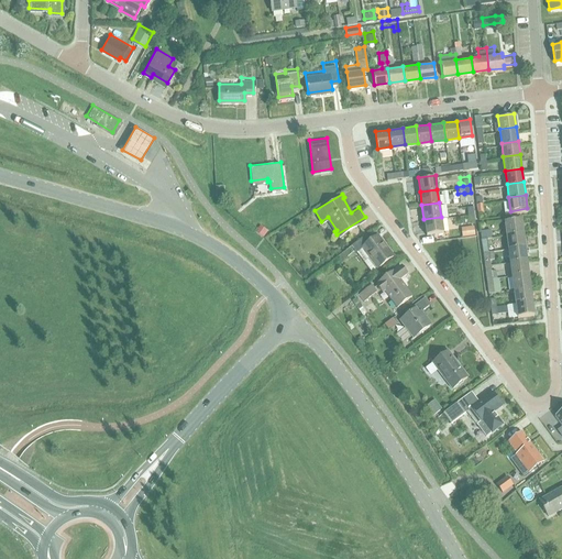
[(441,217),(423,219),(426,232),(442,230),(441,217)]
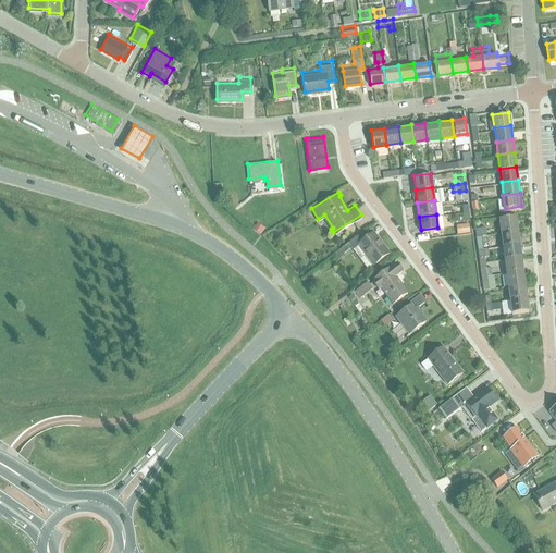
[(498,217),(501,230),(517,228),(515,214),(498,217)]
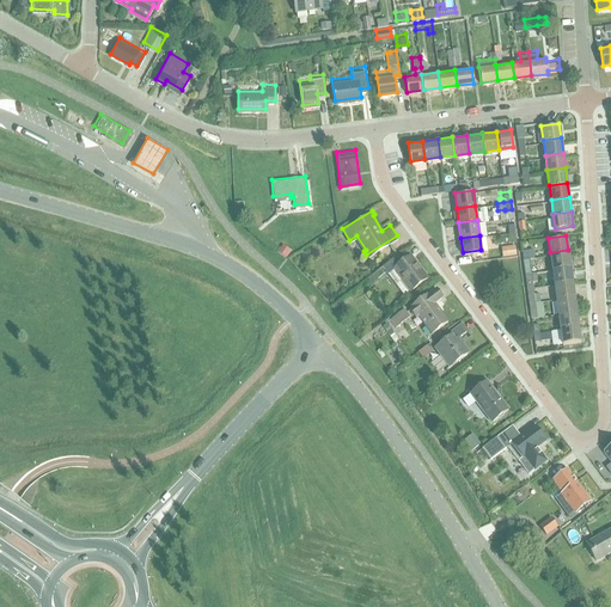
[(287,252),(293,245),(285,237),(279,244),(287,252)]
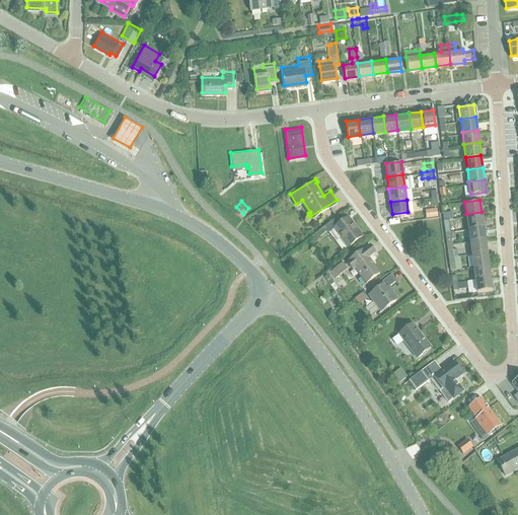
[(436,206),(424,207),(425,216),(437,214),(436,206)]
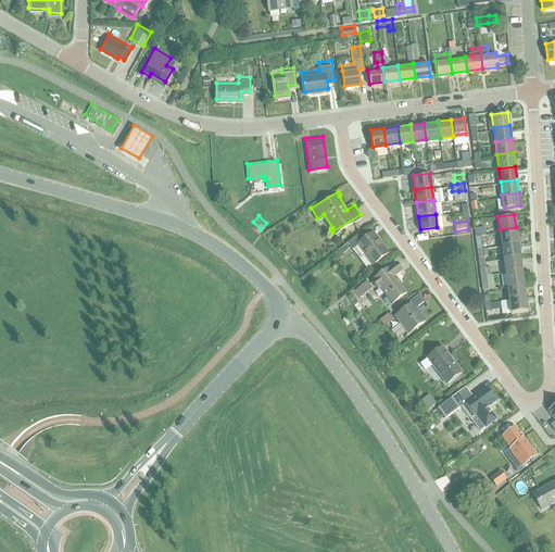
[(474,225),(475,234),(480,233),(484,233),(483,224),(474,225)]
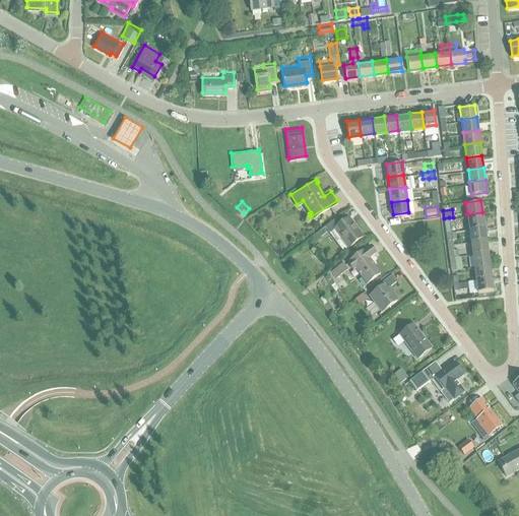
[(467,214),(468,227),(484,224),(482,212),(467,214)]
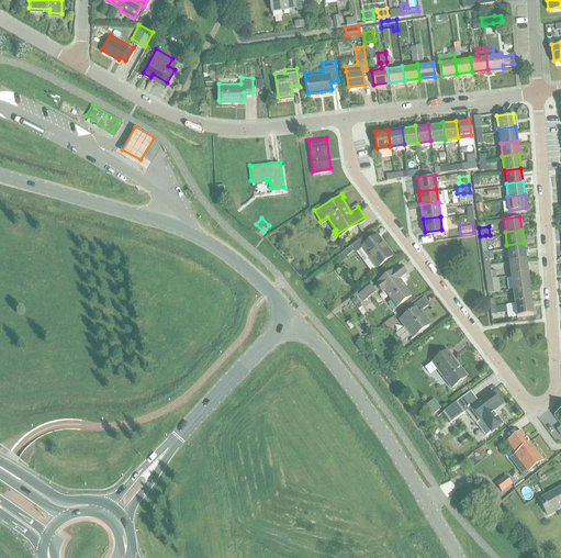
[(366,232),(350,243),(356,248),(362,244),(377,264),(392,253),(378,232),(370,237),(366,232)]
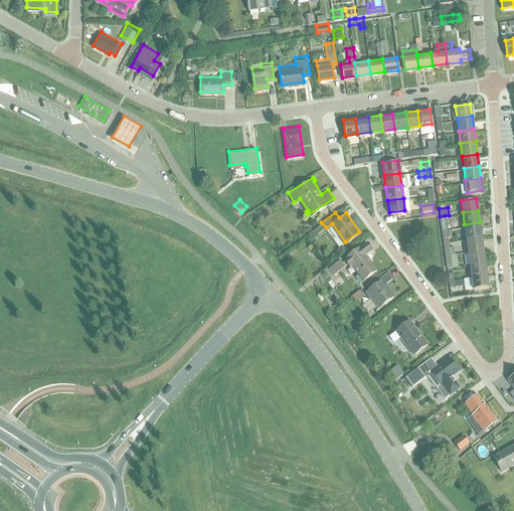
[(464,224),(466,237),(481,235),(480,222),(464,224)]
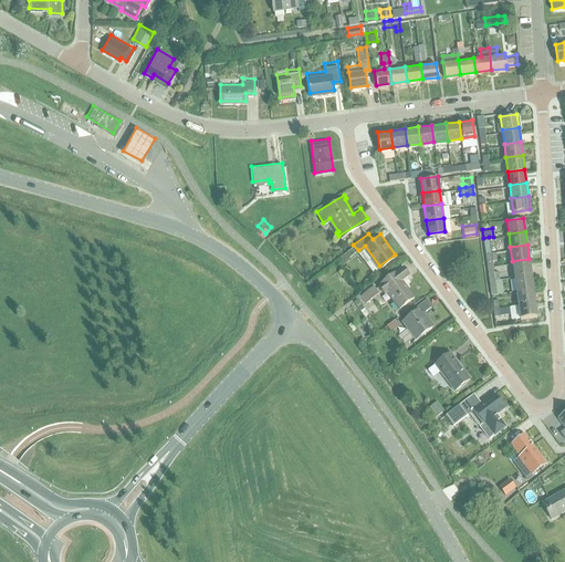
[(494,249),(491,250),(485,251),(487,266),(492,264),(491,258),(495,257),(494,250),(494,249)]
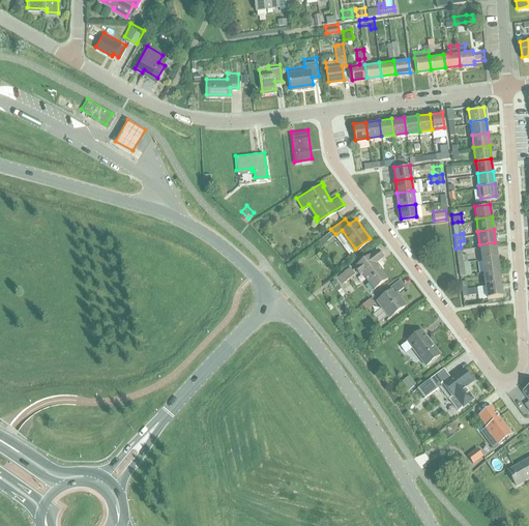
[(479,244),(481,257),(497,255),(495,242),(479,244)]
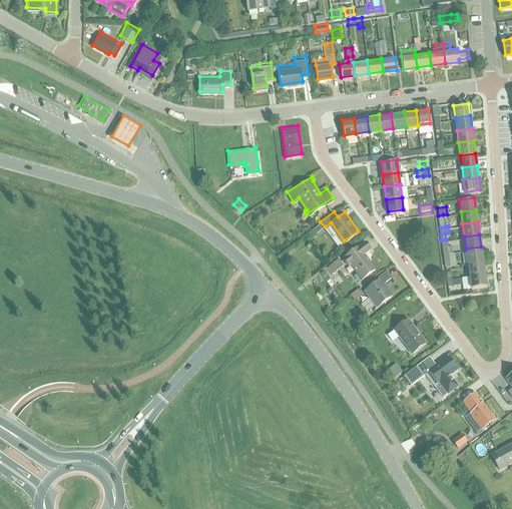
[(441,240),(443,252),(448,251),(448,250),(452,250),(451,243),(447,243),(446,239),(441,240)]
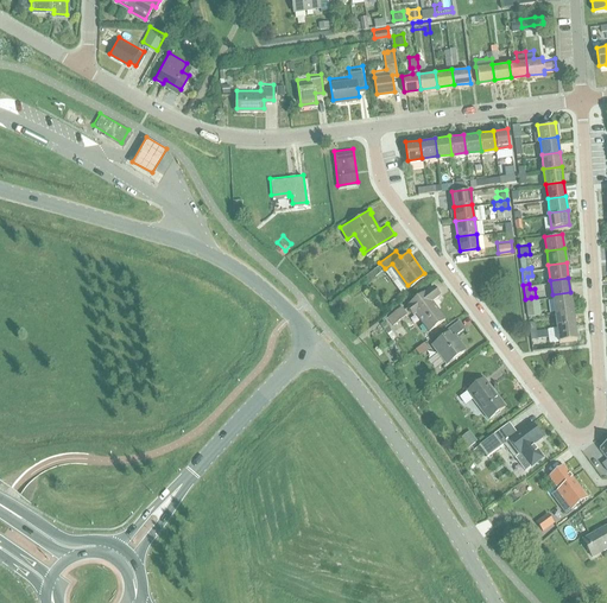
[(431,298),(440,292),(434,285),(425,290),(425,289),(409,302),(409,303),(406,304),(412,312),(415,310),(428,328),(444,315),(431,298)]
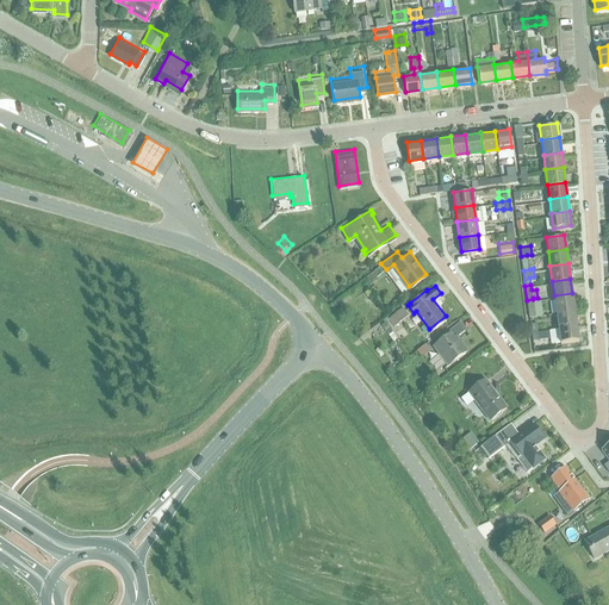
[(554,295),(555,310),(575,307),(572,293),(554,295)]
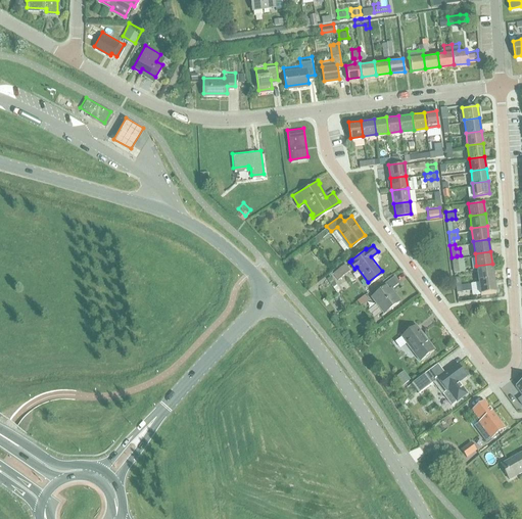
[(332,271),(337,277),(349,267),(344,261),(332,271)]
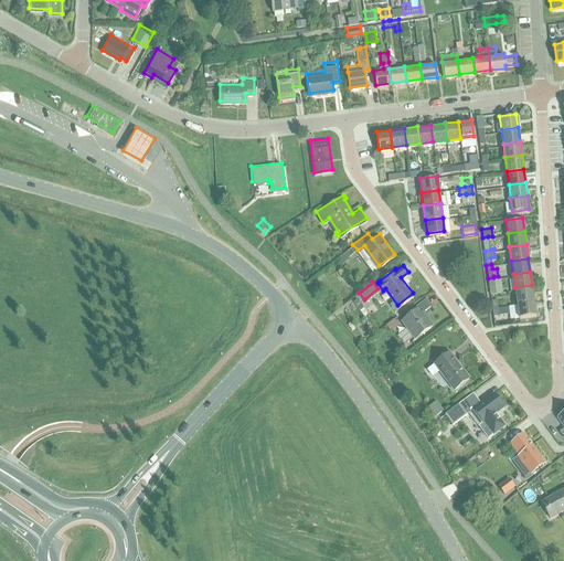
[(514,287),(517,302),(533,299),(532,285),(514,287)]
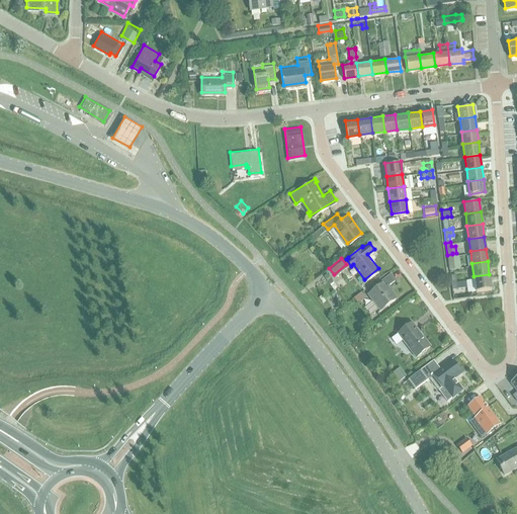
[(388,283),(396,277),(391,270),(372,284),(374,287),(368,291),(381,308),(397,295),(388,283)]
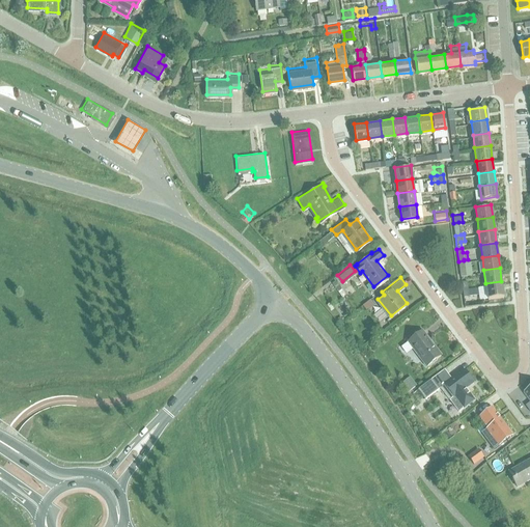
[(501,281),(485,283),(487,297),(503,294),(501,281)]
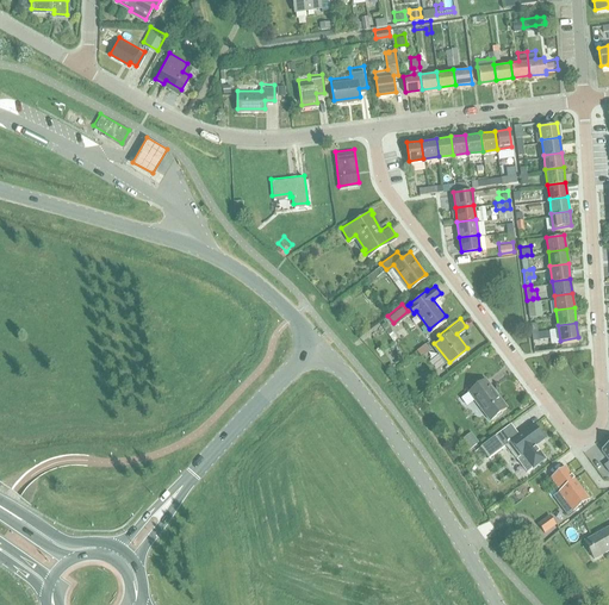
[(426,354),(435,345),(427,337),(418,345),(426,354)]
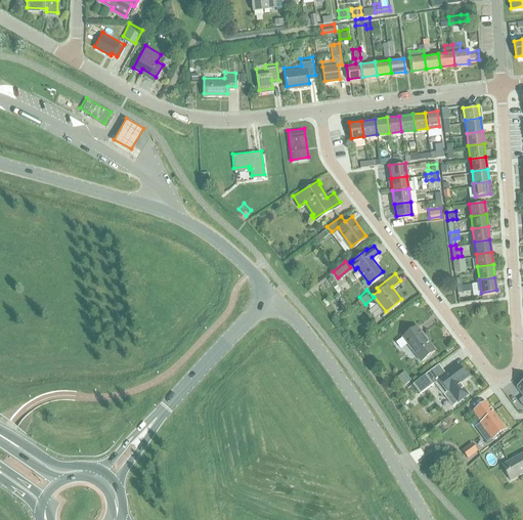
[(416,323),(401,335),(420,358),(434,348),(416,323)]
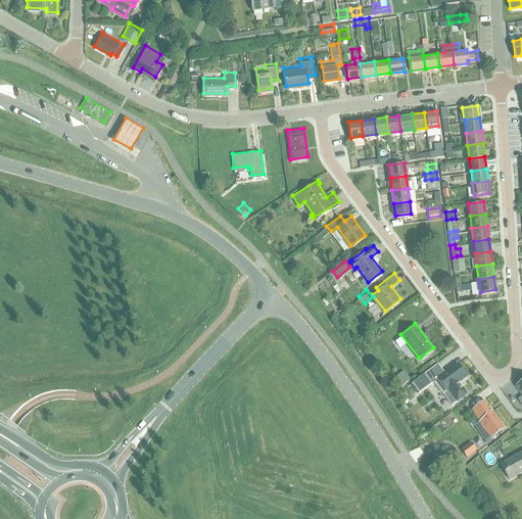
[(456,362),(432,379),(441,391),(447,387),(451,392),(456,398),(466,391),(457,379),(465,374),(456,362)]
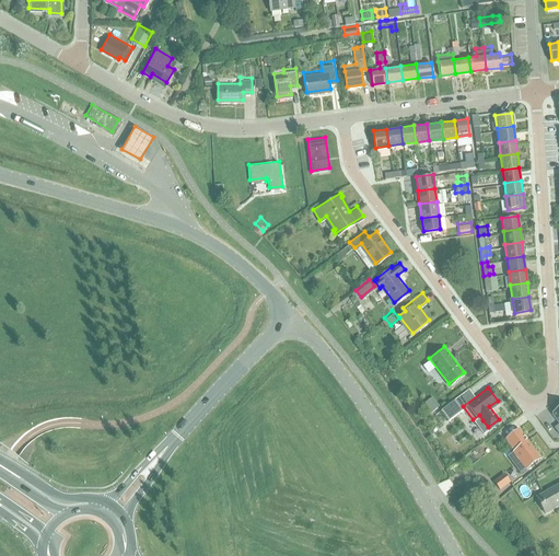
[(426,396),(433,408),(441,404),(433,392),(426,396)]
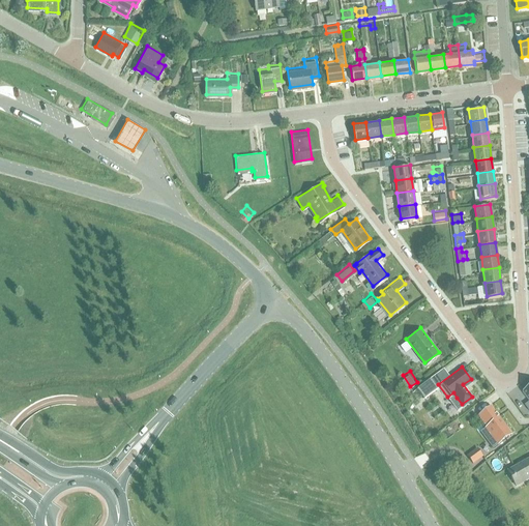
[(430,376),(416,385),(421,392),(423,396),(437,385),(430,376)]
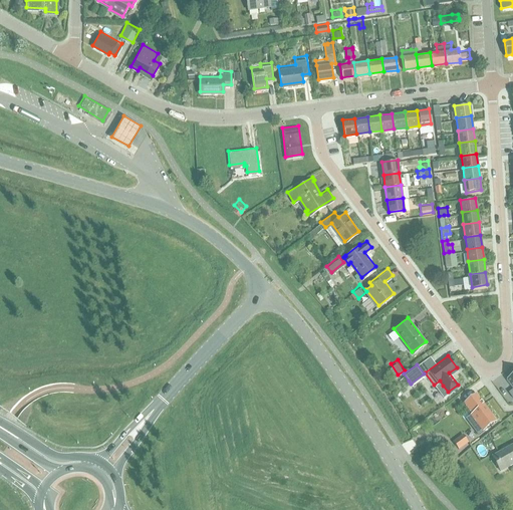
[(475,391),(463,400),(471,411),(470,412),(482,429),(495,418),(487,408),(487,409),(486,411),(481,405),(484,403),(483,402),(475,391)]
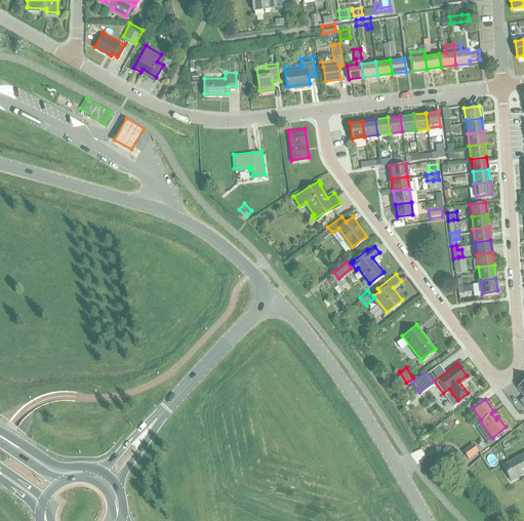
[(472,441),(461,449),(467,455),(477,448),(472,441)]
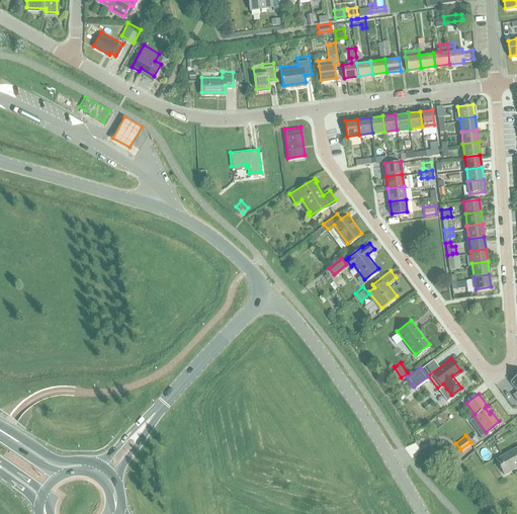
[(499,464),(503,472),(516,463),(516,445),(498,456),(502,463),(499,464)]
